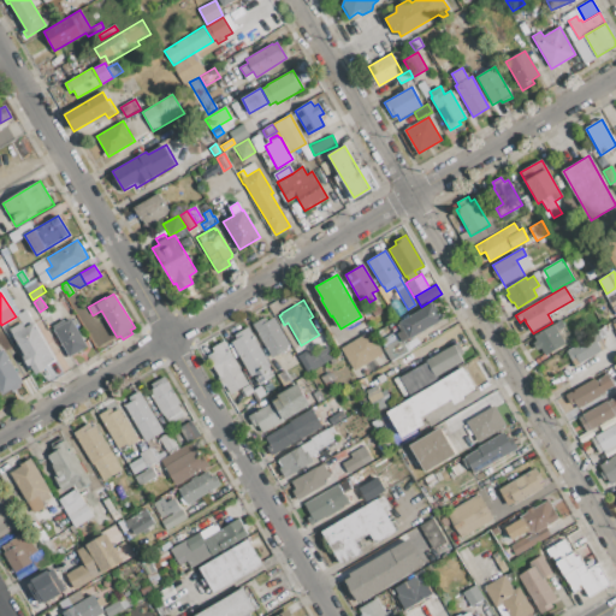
[(443,320),(403,343),(397,333),(402,330),(398,323),(432,302),(443,320)]
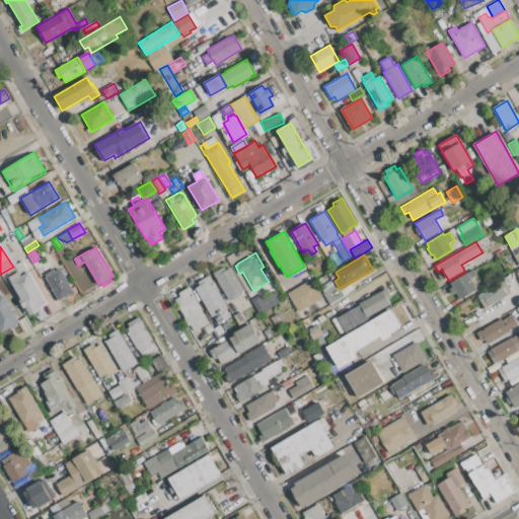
[(236,296),(229,300),(213,273),(224,266),(226,270),(231,268),(245,291),(242,293),(236,296)]
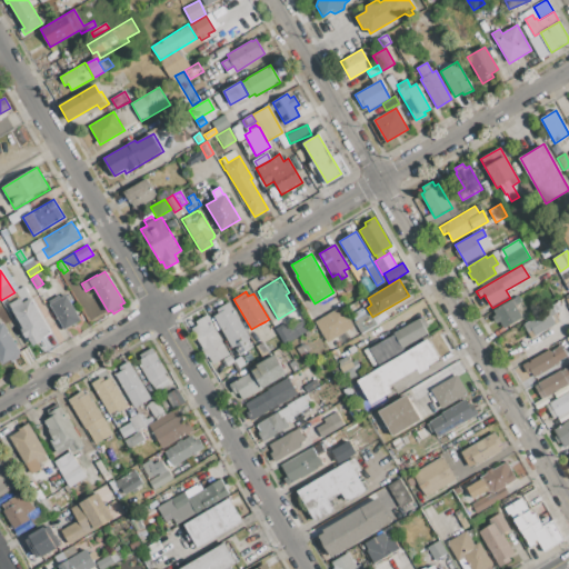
[(60,296),(61,298),(66,295),(81,320),(65,329),(50,305),(51,303),(49,301),(60,296)]
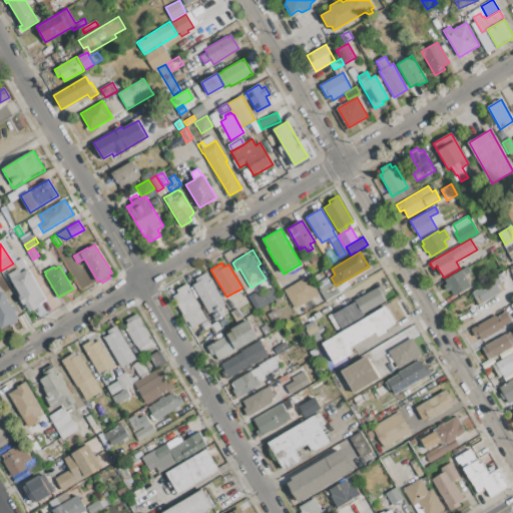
[(464,276),(470,287),(454,296),(451,291),(447,293),(444,286),(447,285),(444,280),(467,267),(470,272),(464,276)]
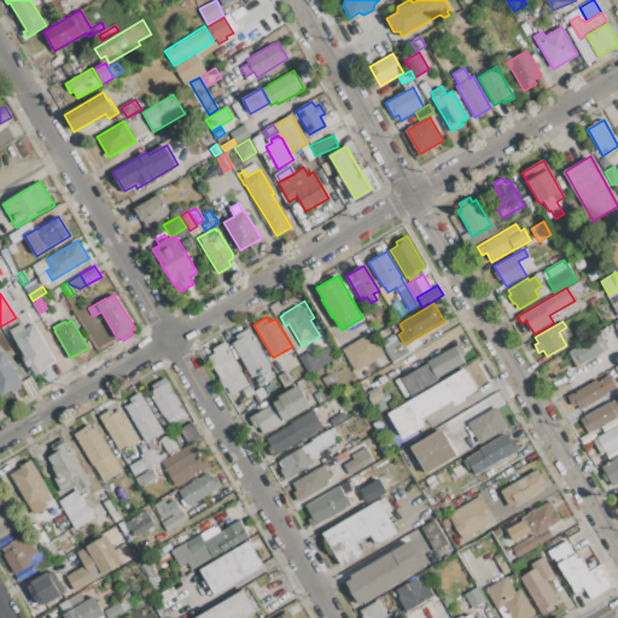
[(29,367),(23,357),(25,356),(13,337),(15,336),(11,330),(22,322),(25,328),(33,325),(56,361),(45,367),(46,369),(36,375),(30,366),(29,367)]
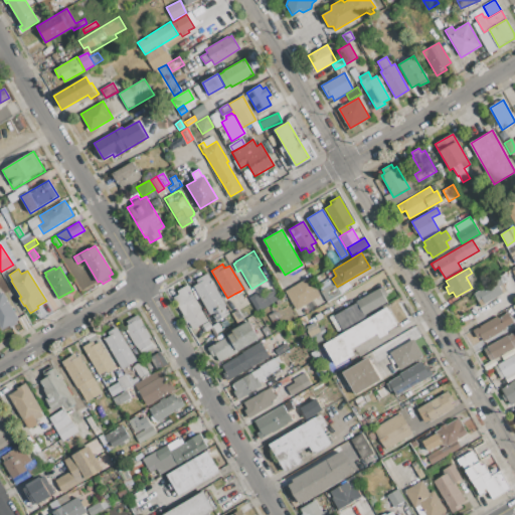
[(212,314),(210,315),(194,287),(198,284),(195,280),(207,273),(226,305),(224,307),(228,314),(216,321),(212,314)]
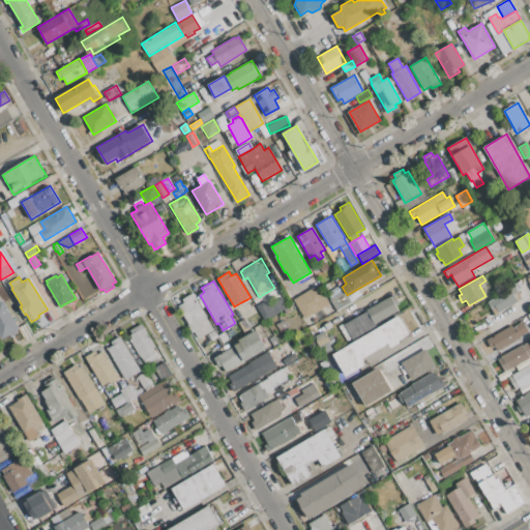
[(521,299),(494,315),(486,301),(517,283),(521,289),(517,292),(521,299)]
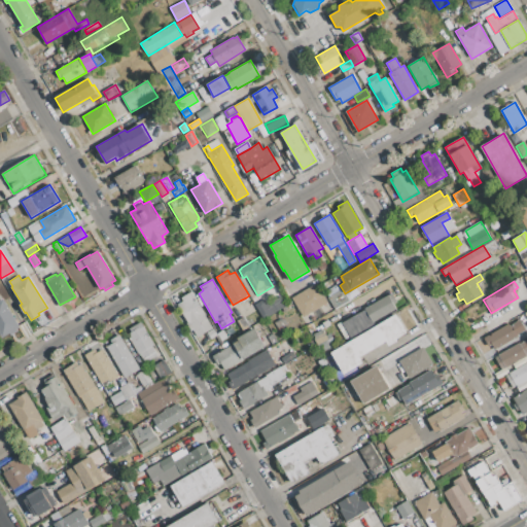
[(327,303),(303,317),(291,297),(316,283),(327,303)]
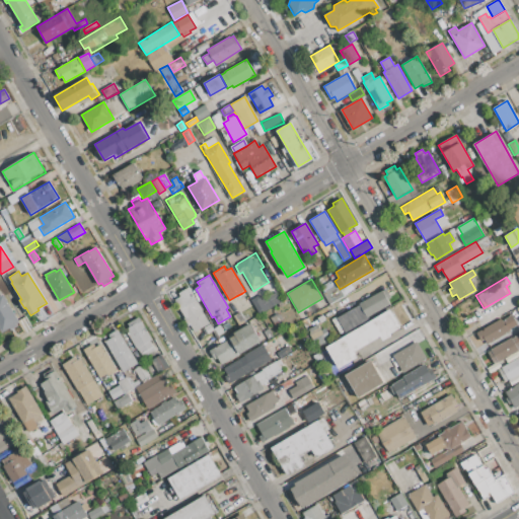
[(322,292),(335,285),(342,297),(329,304),(322,292)]
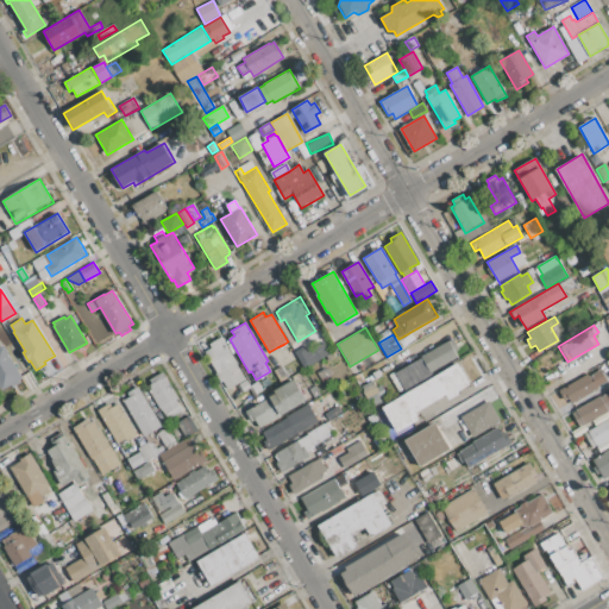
[(246,380),(239,384),(234,387),(234,385),(228,389),(224,382),(221,383),(217,374),(218,372),(206,352),(212,347),(209,344),(221,337),(246,380)]
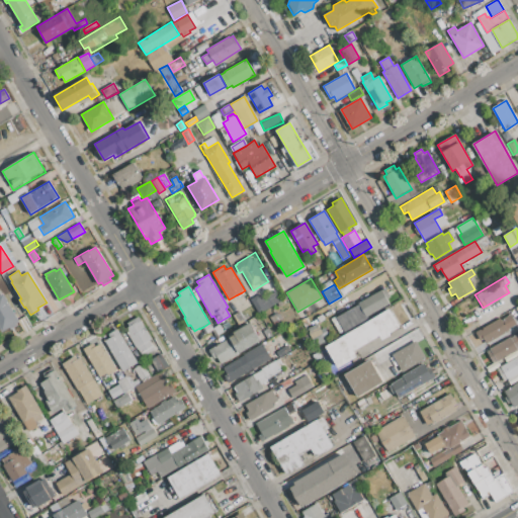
[(358,304),(384,288),(391,297),(387,299),(392,307),(368,321),(358,304)]
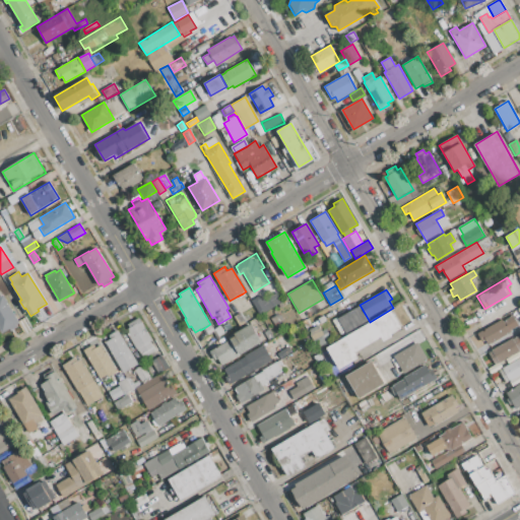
[(248,306),(241,309),(237,297),(243,294),(248,306)]
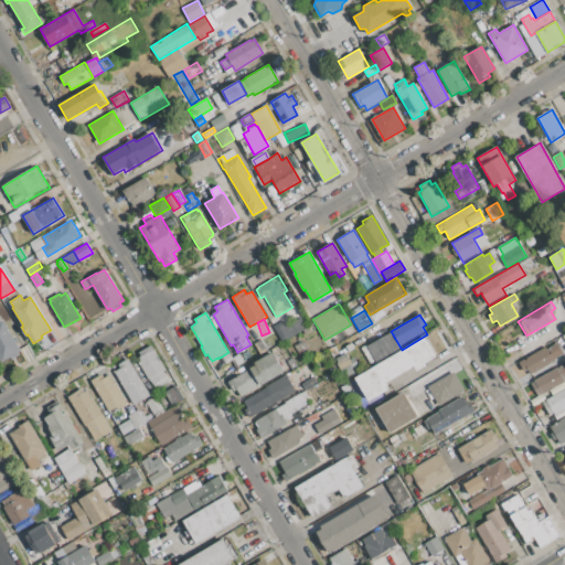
[(10,356),(2,361),(0,356),(0,321),(2,320),(21,350),(18,352),(19,355),(12,360),(10,356)]
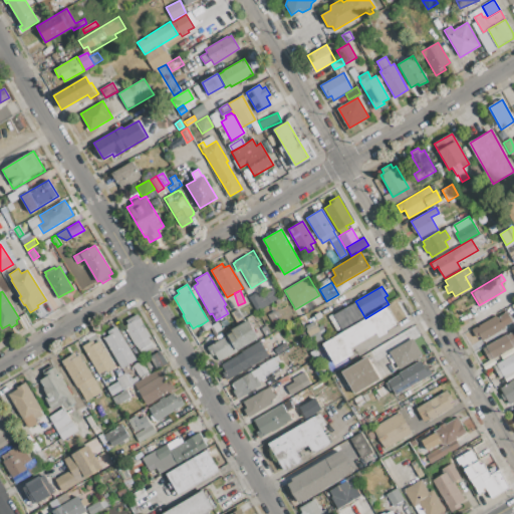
[(256,291),(264,304),(255,309),(248,296),(256,291)]
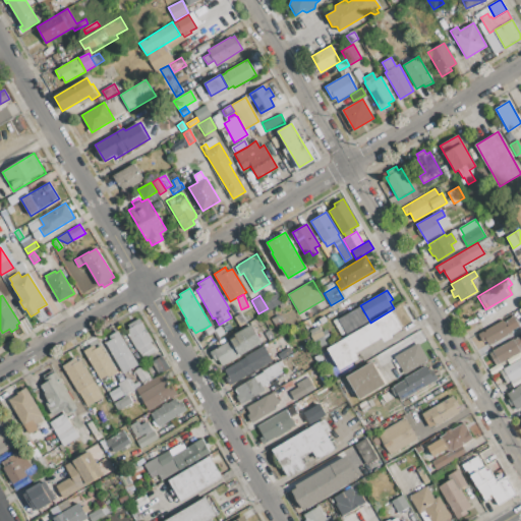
[(274,306),(272,301),(281,296),(284,300),(274,306)]
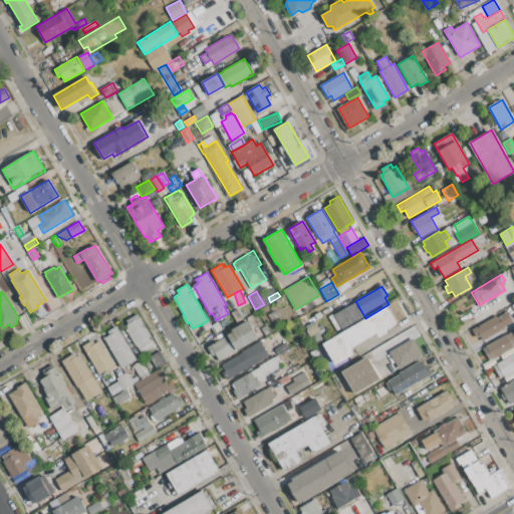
[(354,302),(363,318),(356,323),(346,306),(354,302)]
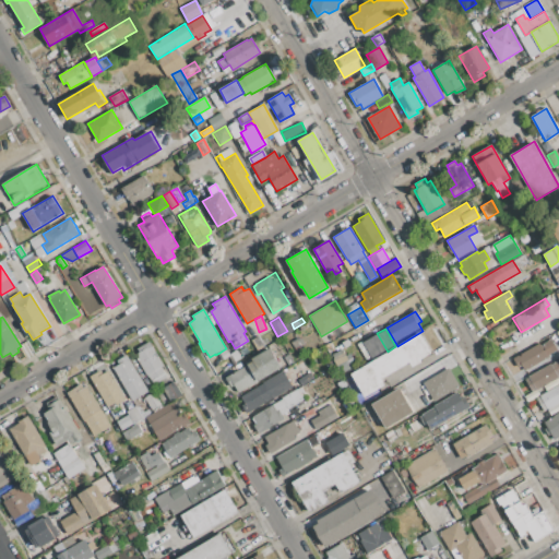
[(351,375),(420,333),(432,354),(413,366),(409,360),(380,378),(384,384),(365,396),(351,375)]
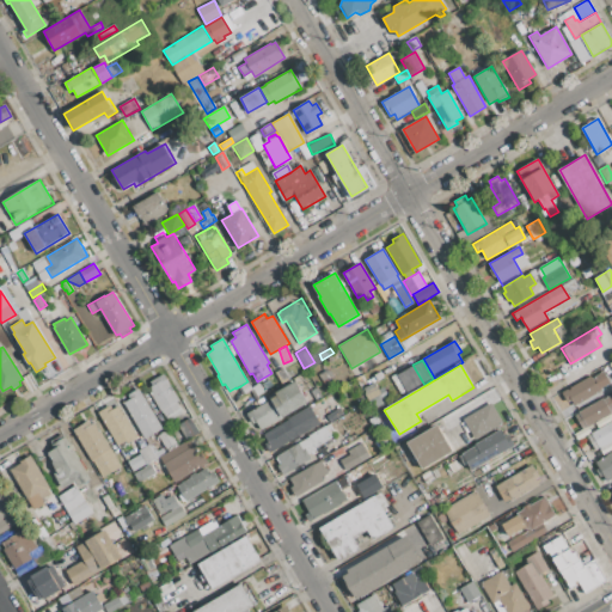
[(275,372),(285,367),(292,379),(282,385),(275,372)]
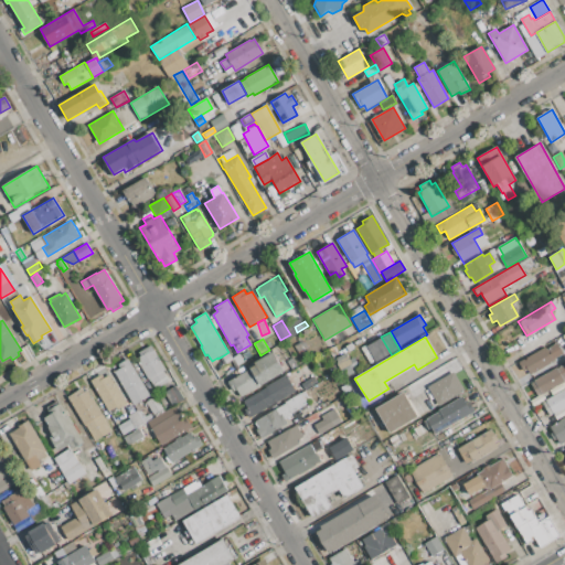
[(294,345),(304,340),(308,348),(299,353),(294,345)]
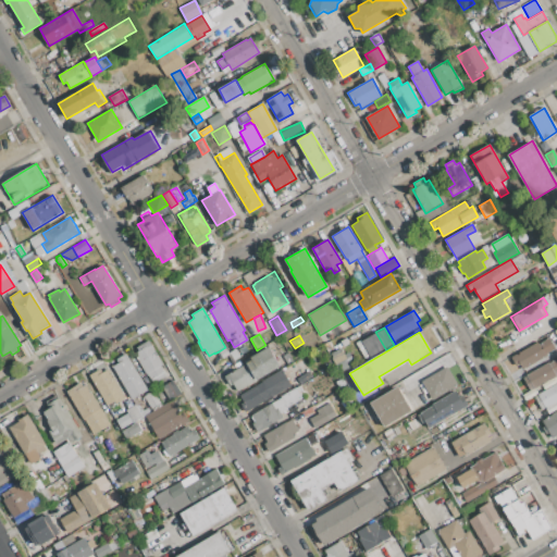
[(544,354),(546,357),(523,370),(520,364),(516,366),(511,357),(537,342),(539,344),(548,338),(554,348),(544,354)]
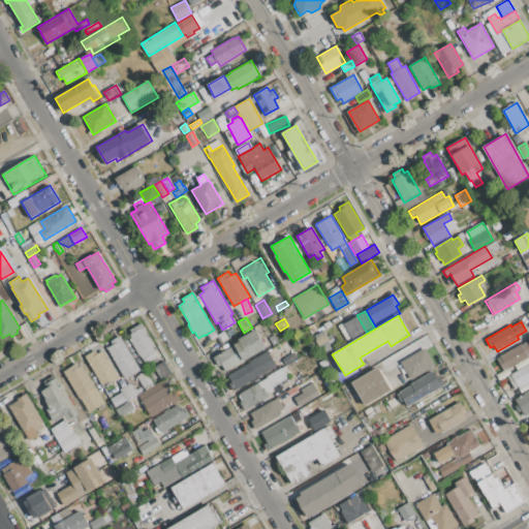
[(155,346),(152,347),(155,353),(143,361),(127,337),(132,334),(129,330),(141,323),(155,346)]
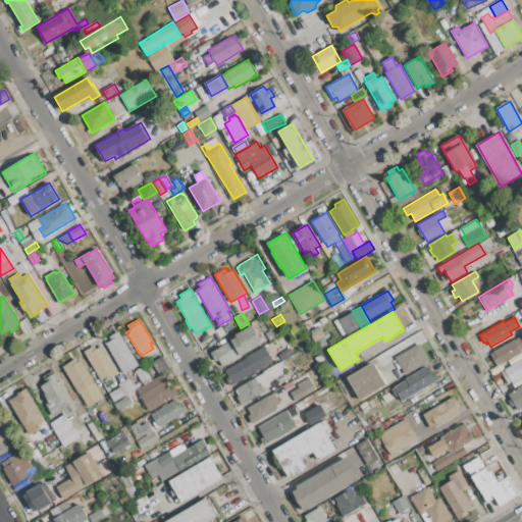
[(308,319),(313,326),(307,329),(303,322),(308,319)]
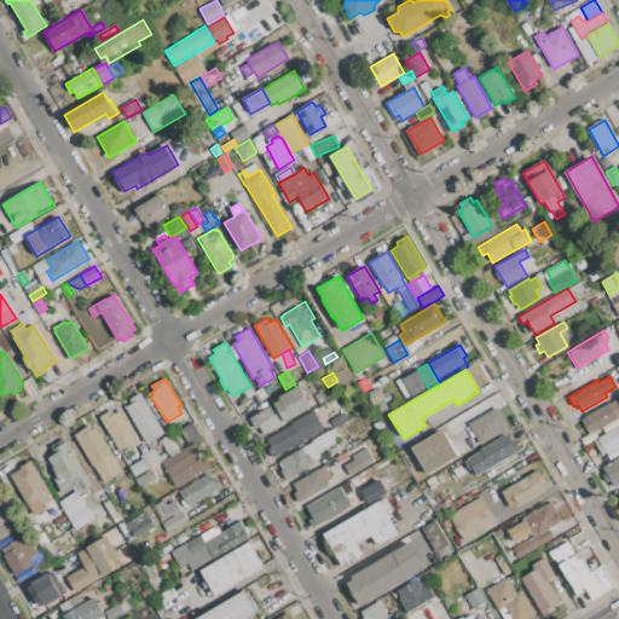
[(256,429),(250,418),(281,400),(278,398),(300,385),(314,409),(290,423),(265,438),(259,427),(256,429)]
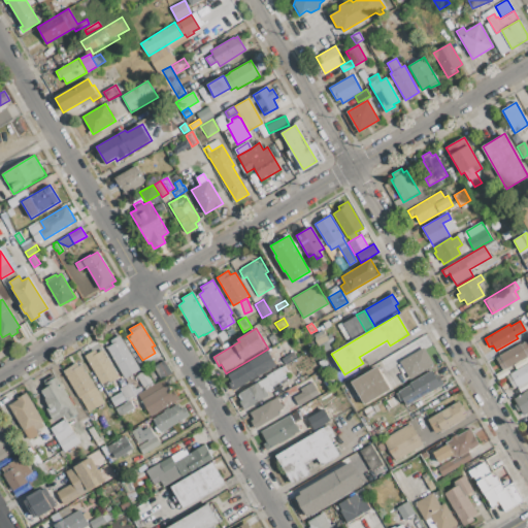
[(207,333),(213,329),(218,335),(211,339),(207,333)]
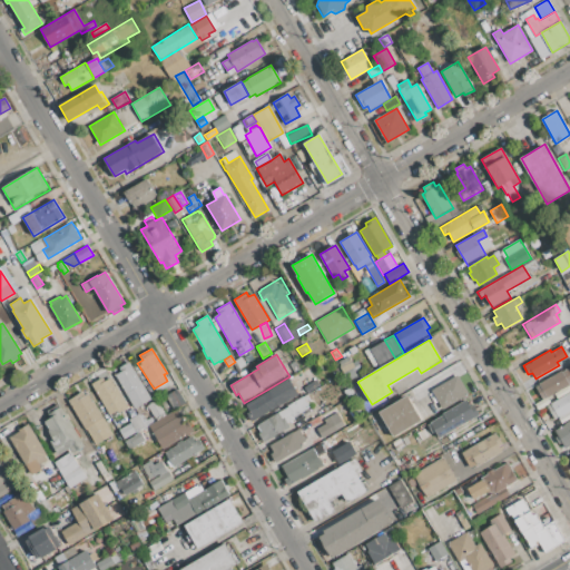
[(349,356),(354,365),(343,372),(337,363),(349,356)]
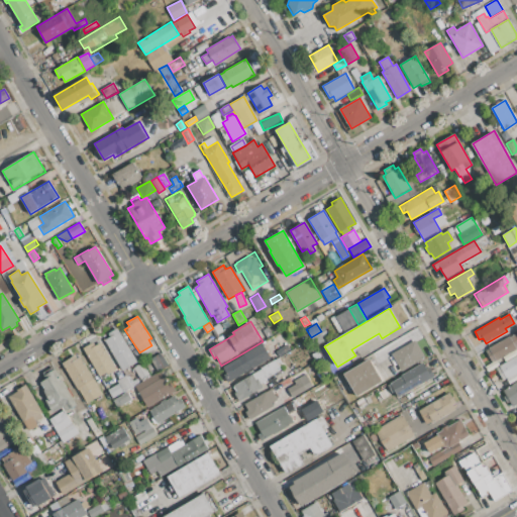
[(218,324),(222,331),(218,334),(214,327),(218,324)]
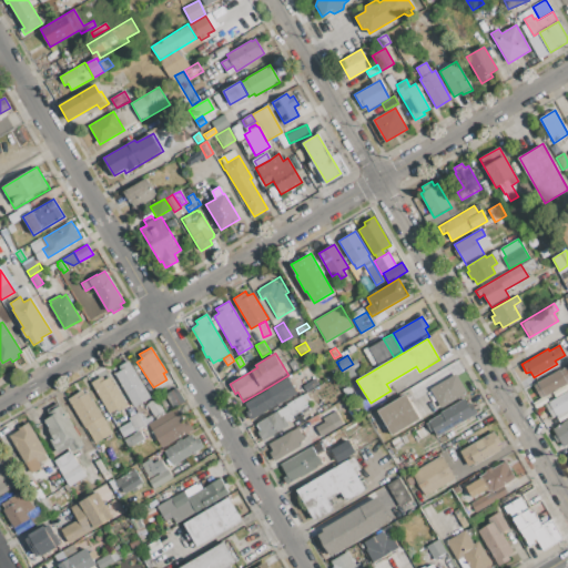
[(121,371),(119,367),(129,361),(151,398),(135,407),(114,374),(121,371)]
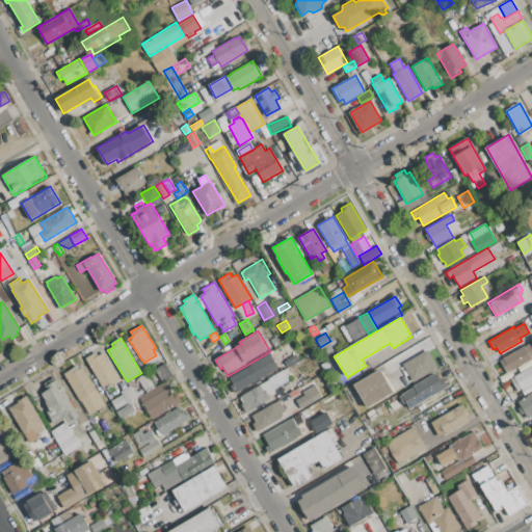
[(510,371),(507,373),(500,361),(503,358),(503,357),(524,346),(525,347),(531,343),(531,356),(531,357),(531,358),(510,371)]
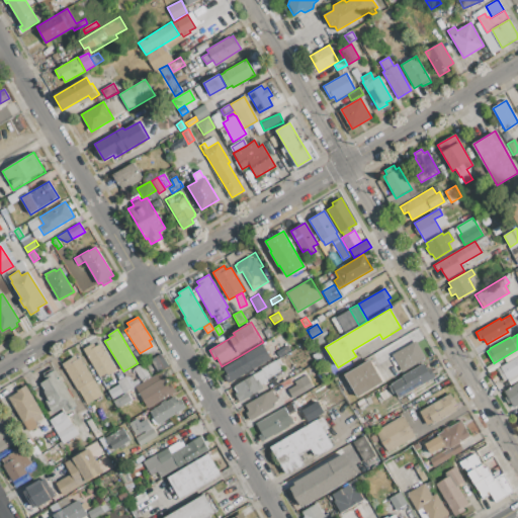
[(244,356),(243,354),(263,342),(272,358),(252,370),(244,356)]
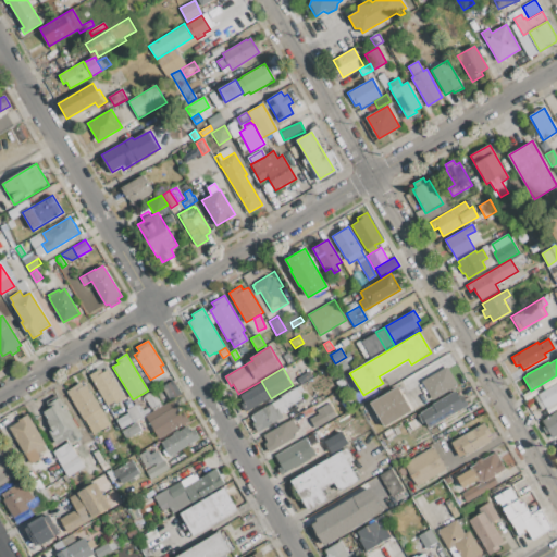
[(428,380),(442,372),(441,371),(446,368),(447,369),(457,386),(433,399),(422,381),(426,379),(428,380)]
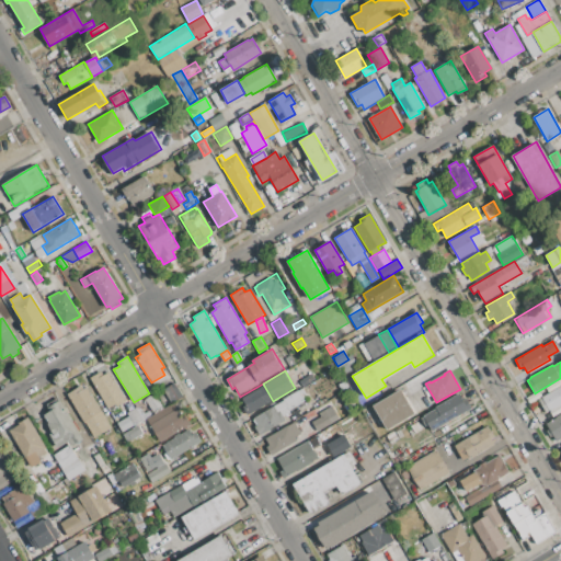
[(115,403),(107,409),(90,378),(101,373),(103,376),(110,373),(126,400),(117,405),(115,403)]
